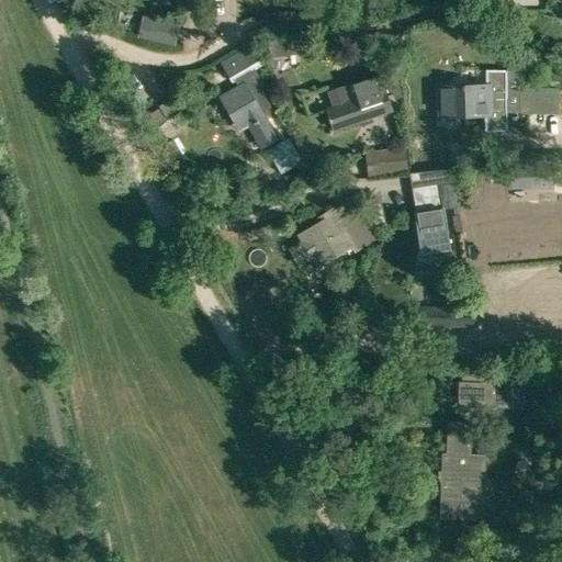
[(180,24),(143,15),(138,37),(175,46),(180,24)]
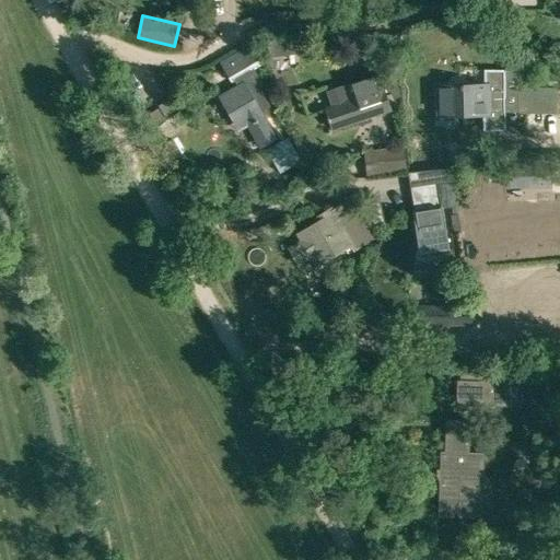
[(260,149),(278,139),(265,116),(275,111),(261,88),(265,85),(256,69),(264,65),(253,46),(223,62),(234,82),(241,78),(244,84),(221,96),(244,137),(252,133),(260,149)]
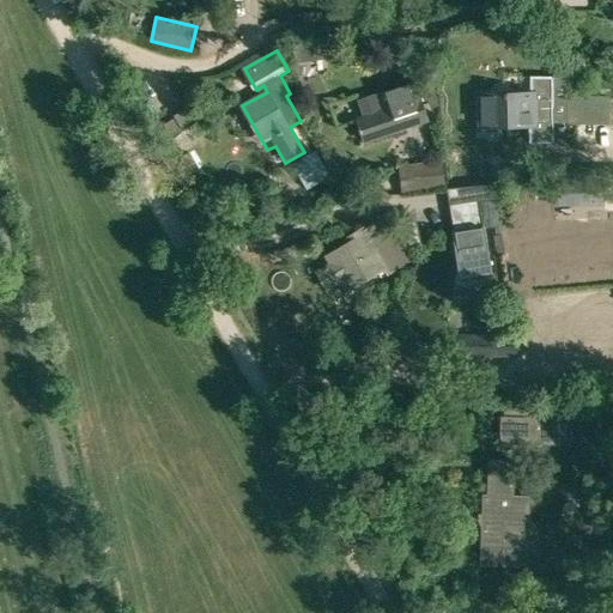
[(554,120),(554,105),(552,78),(532,79),(532,91),(475,93),(478,127),(481,127),(481,132),(501,131),(501,122),(554,120)]
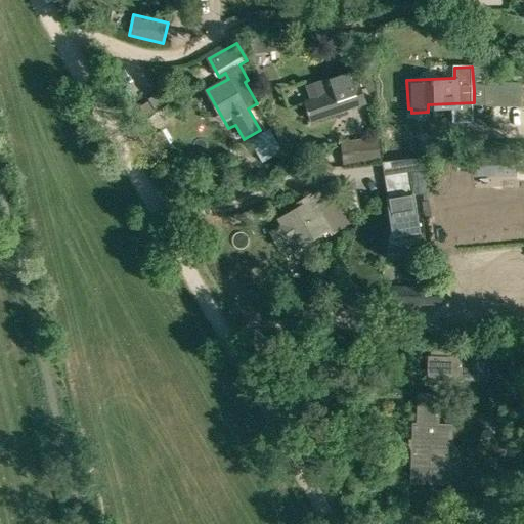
[(307,102),(313,121),(341,111),(342,116),(349,113),(348,108),(367,101),(356,70),(325,80),(324,79),(307,85),(312,100),(307,102)]
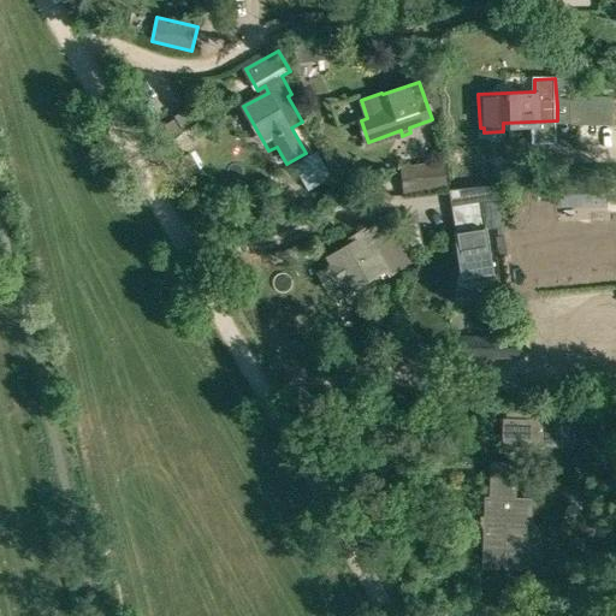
[(569,99),(569,106),(569,130),(611,131),(611,99),(569,99)]
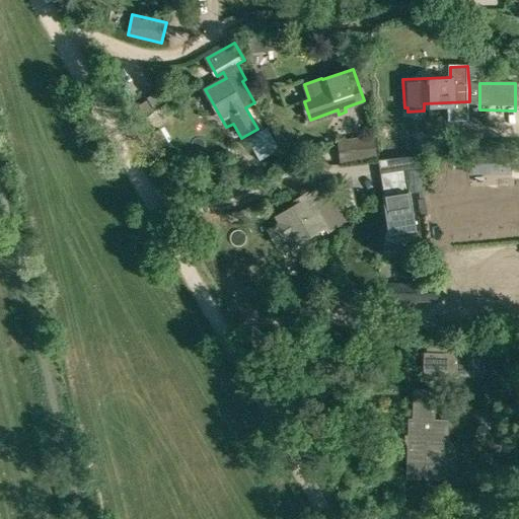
[(148,99),(152,107),(161,102),(156,93),(147,98),(148,99)]
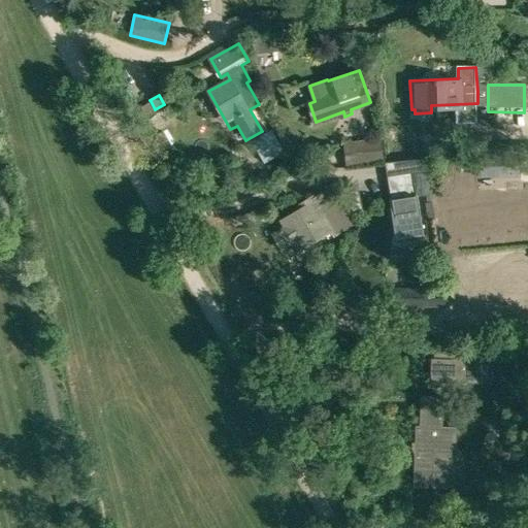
[(273,130),(253,142),(265,164),(286,153),(273,130)]
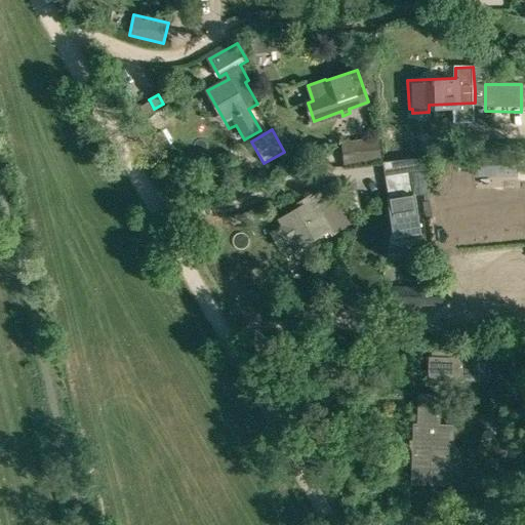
[(376,142),(342,145),(345,164),(378,161),(376,142)]
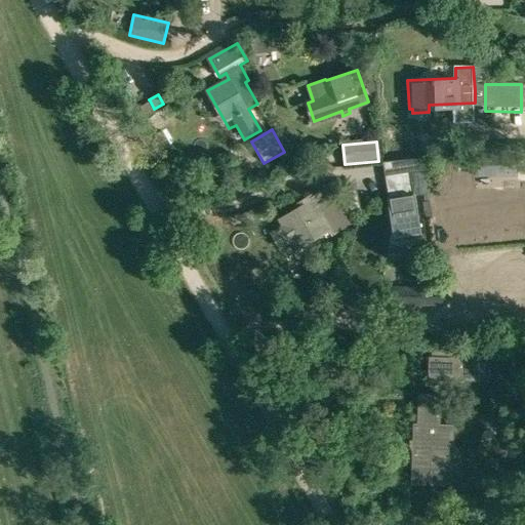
[(516,154),(479,154),(479,175),(516,174),(516,154)]
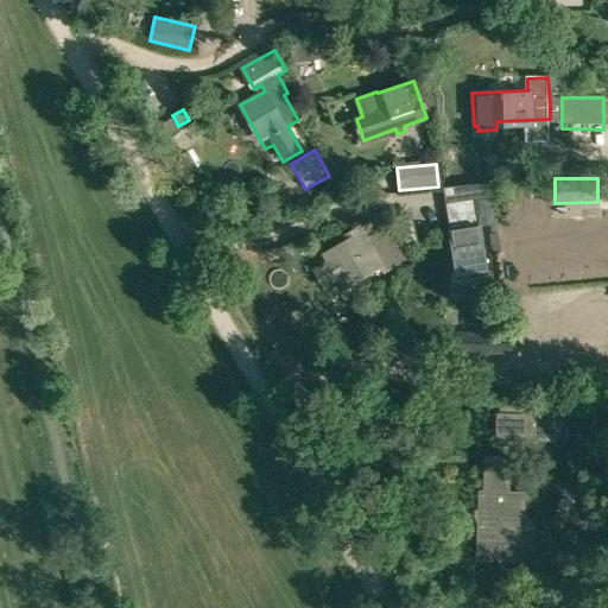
[(453,227),(445,228),(450,253),(449,280),(469,283),(470,285),(475,284),(475,283),(489,284),(479,222),(472,223),(468,202),(448,206),(453,227)]
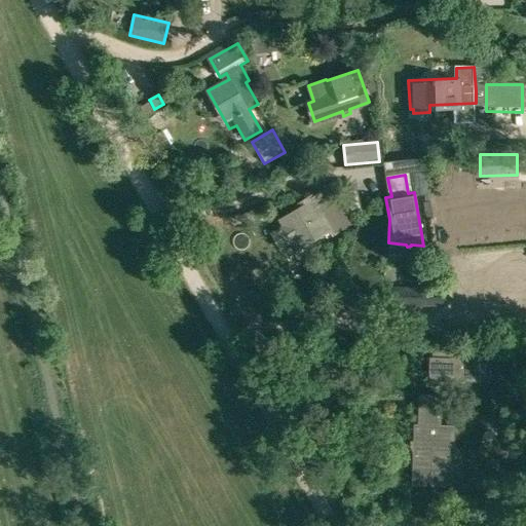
[(219,190),(211,182),(198,194),(207,202),(219,190)]
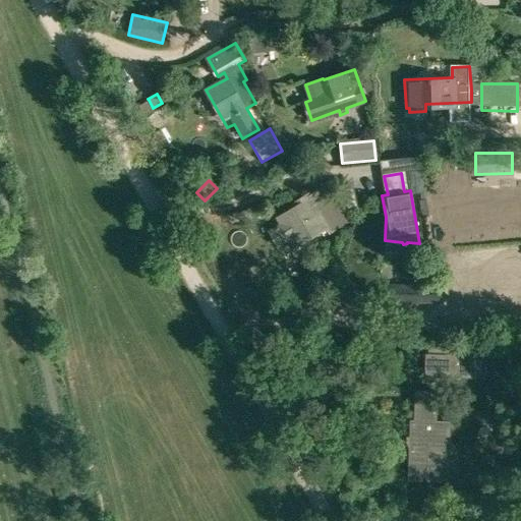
[(294,205),(281,213),(304,255),(334,238),(310,195),(294,205)]
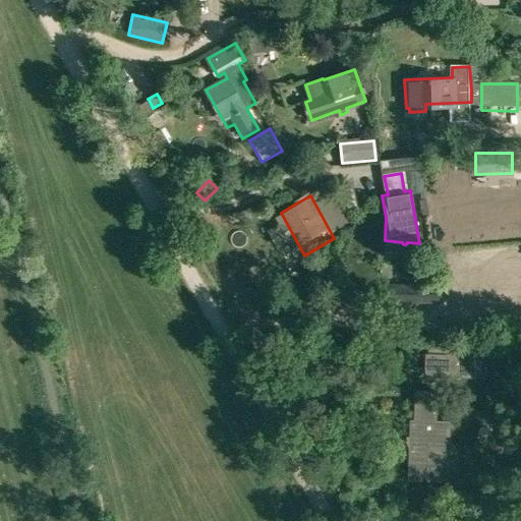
[(387,288),(388,308),(439,307),(439,287),(387,288)]
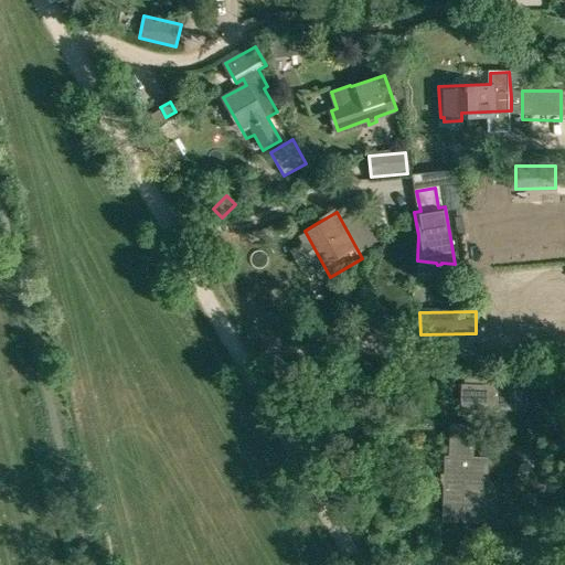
[(525,408),(525,380),(462,379),(462,407),(525,408)]
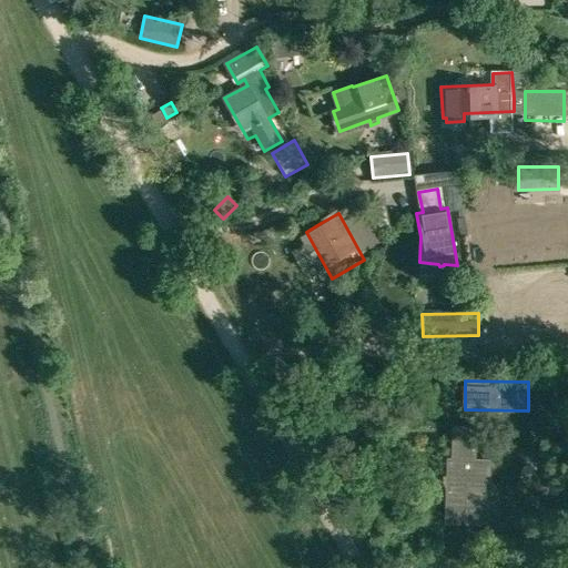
[(488,511),(489,462),(447,460),(446,510),(465,510),(465,520),(468,524),(484,525),(487,521),(488,511)]
